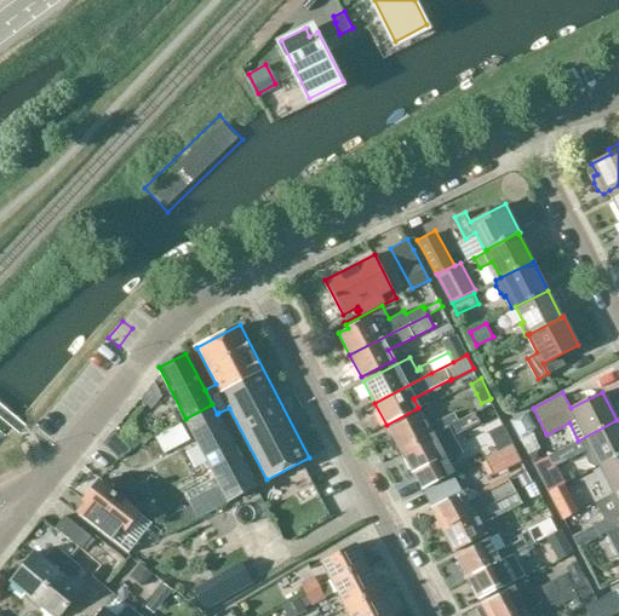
[(217,414),(212,404),(185,419),(216,476),(185,491),(189,499),(191,506),(162,522),(167,531),(256,485),(225,429),(230,426),(228,421),(223,424),(218,413),(217,414)]
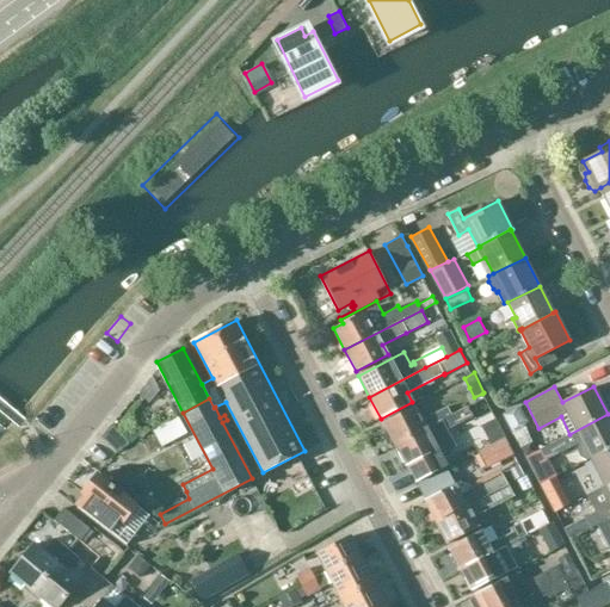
[(468,404),(451,414),(395,444),(406,465),(407,465),(416,482),(447,465),(441,453),(456,446),(447,428),(473,414),(468,404)]
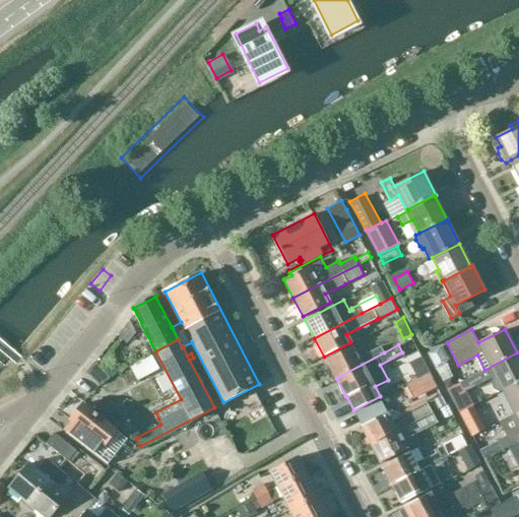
[(326,360),(336,378),(384,352),(380,345),(359,357),(353,345),(326,360)]
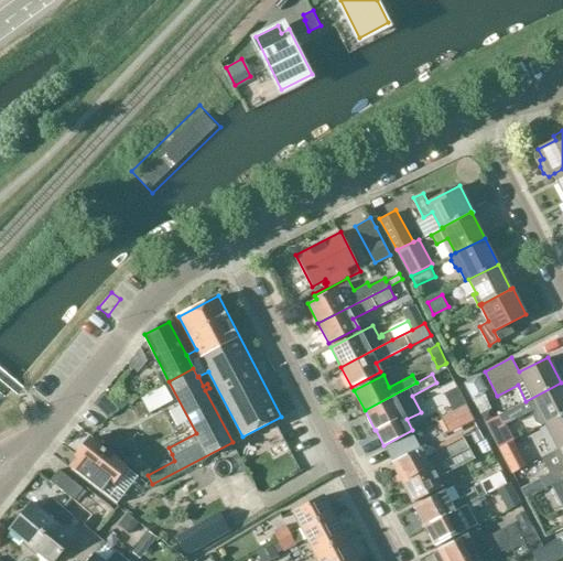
[(523,402),(499,414),(505,424),(533,409),(533,414),(537,422),(541,424),(544,423),(545,423),(562,414),(562,386),(561,383),(523,402)]
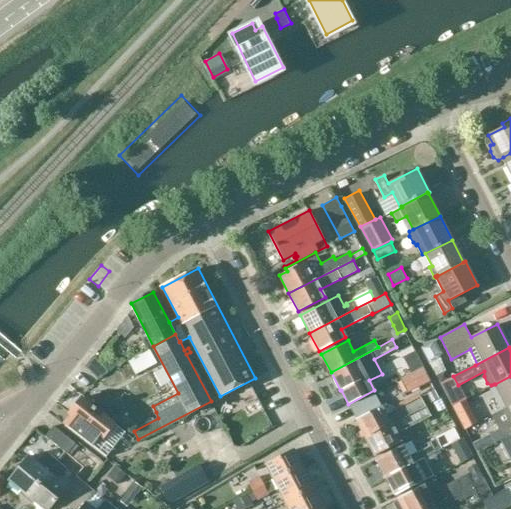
[(423,366),(400,377),(408,392),(431,380),(423,366)]
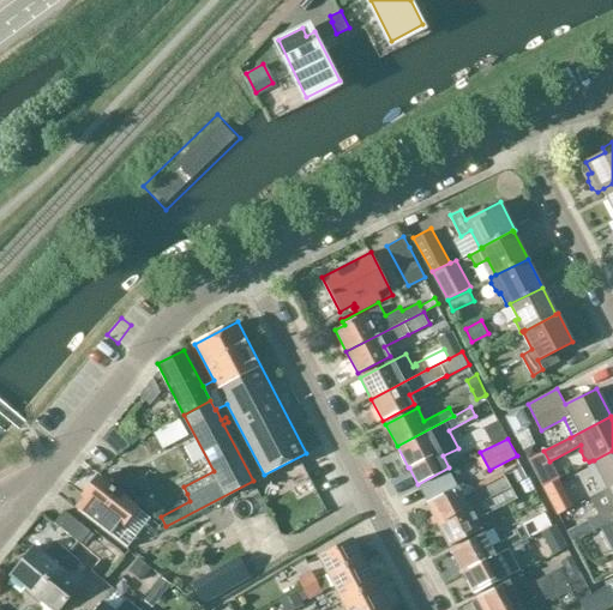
[(612,451),(594,460),(608,489),(612,485),(612,451)]
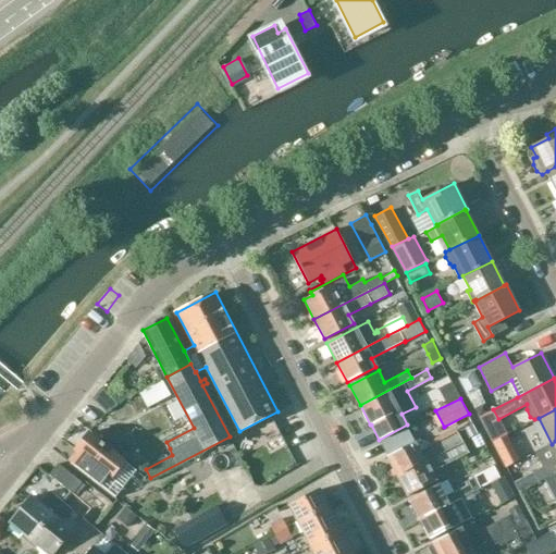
[(534,432),(529,423),(494,441),(501,455),(520,445),(517,441),(534,432)]
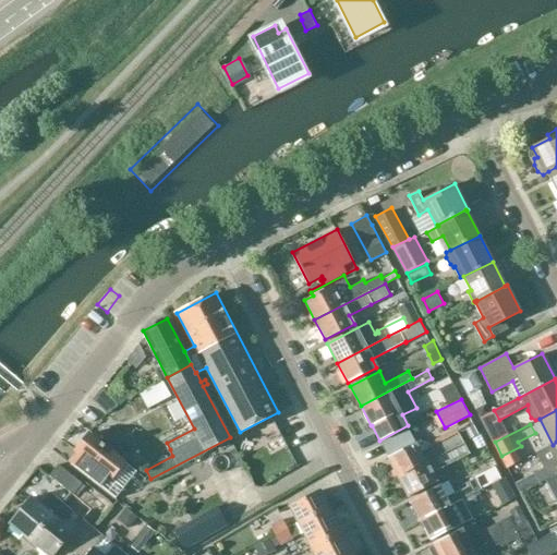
[(388,457),(398,477),(463,442),(458,432),(432,446),(430,442),(421,439),(388,457)]
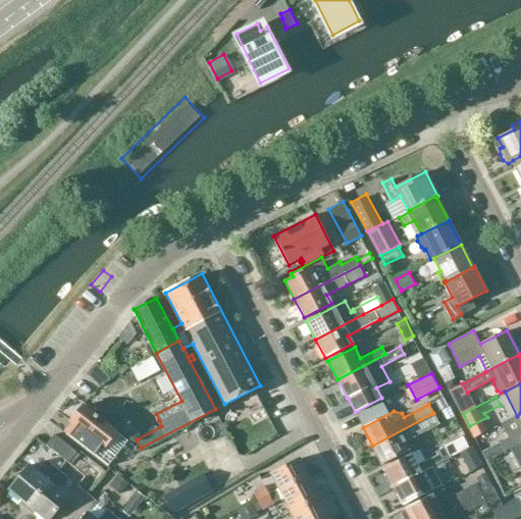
[(108,465),(128,439),(83,405),(70,420),(73,423),(66,433),(108,465)]
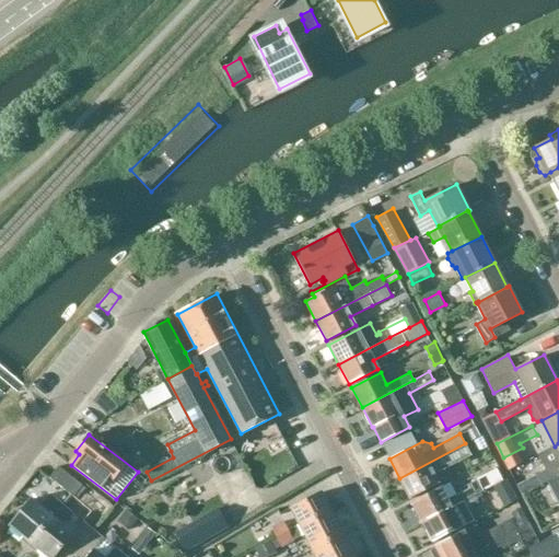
[(399,478),(409,498),(439,483),(434,474),(472,454),(465,442),(465,443),(399,478)]
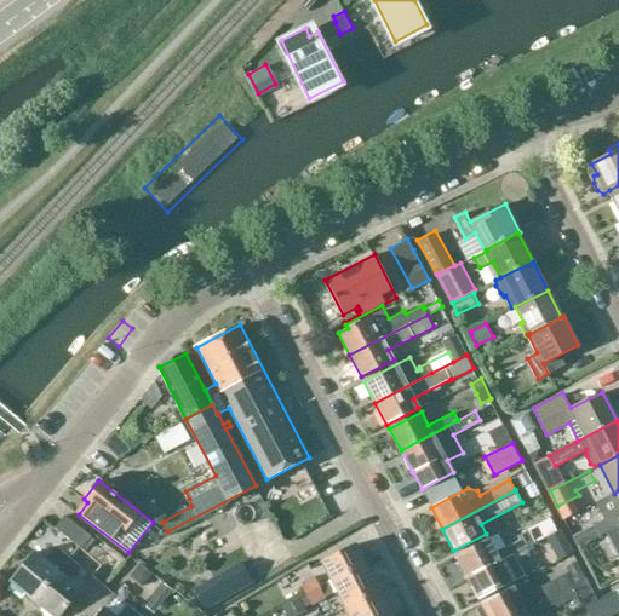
[(81,548),(91,536),(64,514),(55,527),(81,548)]
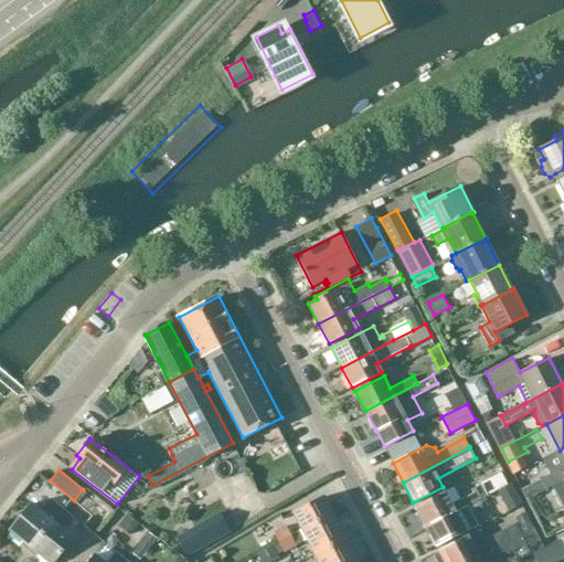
[(557,470),(522,488),(528,498),(553,486),(553,485),(563,480),(557,470)]
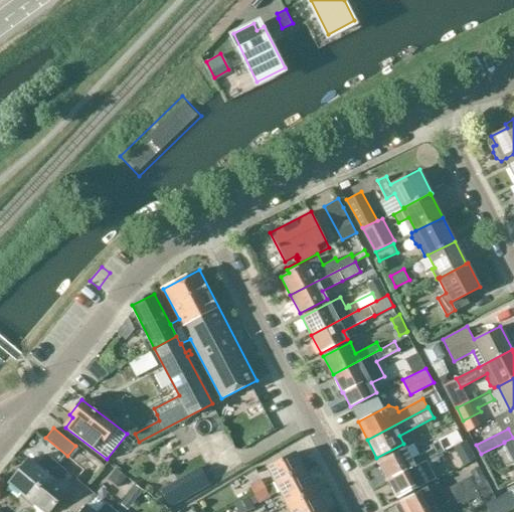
[(388,479),(436,454),(437,456),(447,450),(446,449),(463,441),(457,430),(438,440),(440,442),(433,446),(433,447),(411,459),(405,448),(379,461),(388,479)]
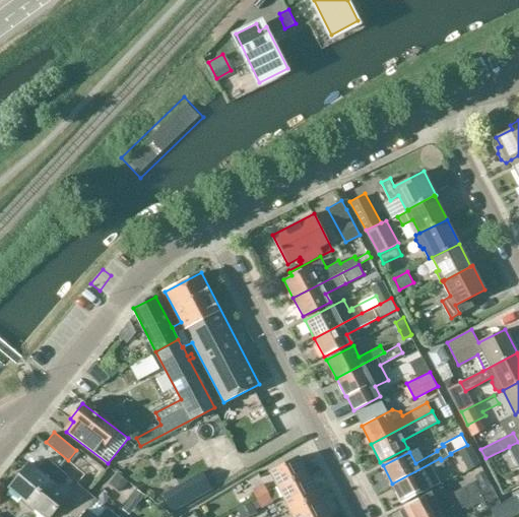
[(518,442),(509,446),(509,447),(518,466),(518,442)]
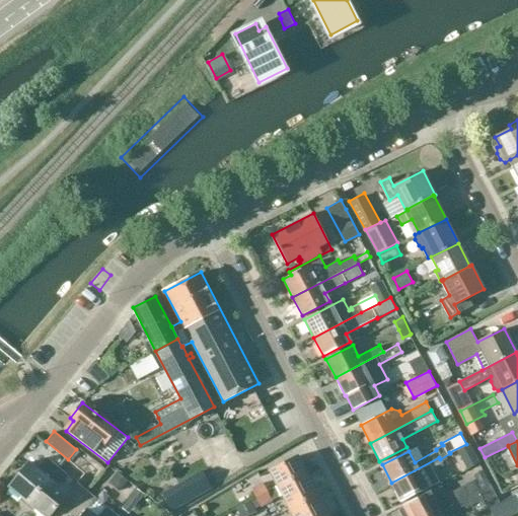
[(270,469),(281,490),(307,475),(296,455),(270,469)]
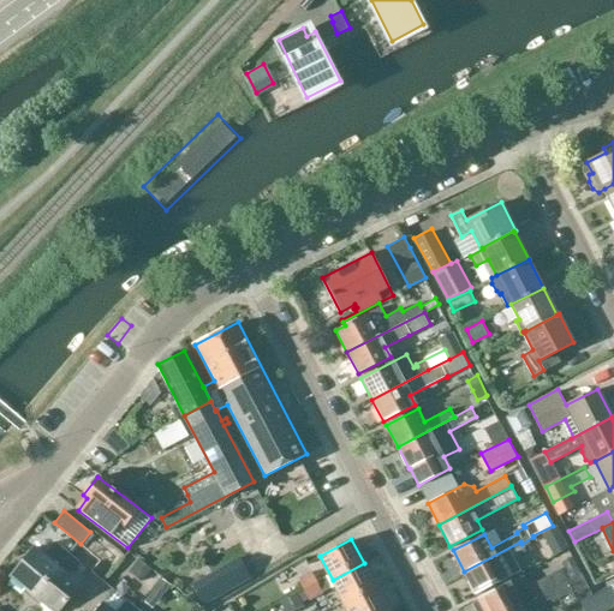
[(475,593),(507,576),(520,569),(513,556),(525,550),(522,544),(520,541),(464,571),(475,593)]
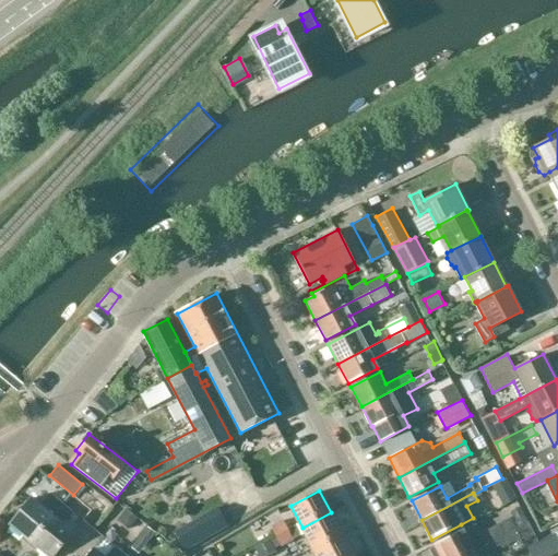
[(9,523),(31,542),(52,515),(52,513),(62,500),(54,494),(43,506),(32,497),(9,523)]
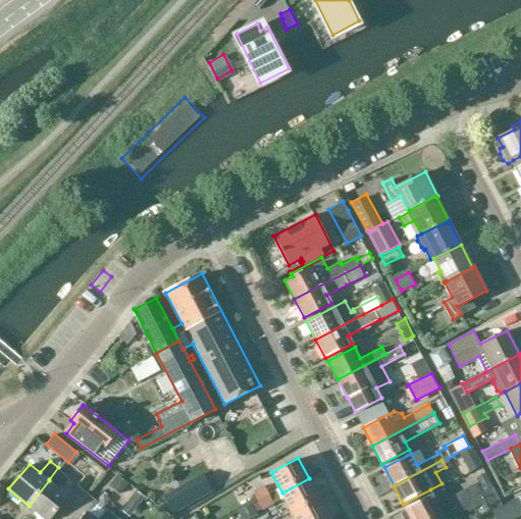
[(67,475),(58,467),(49,479),(49,480),(29,506),(45,518),(51,518),(61,507),(70,515),(88,492),(77,484),(68,496),(58,487),(67,475)]
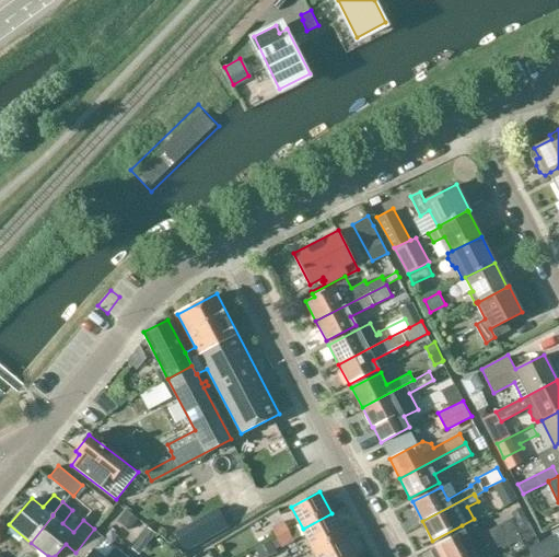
[(219,508),(197,520),(207,537),(229,524),(219,508)]
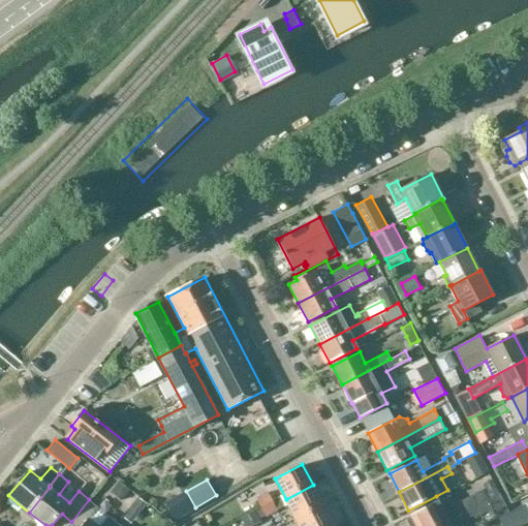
[(120,481),(112,491),(122,499),(130,489),(120,481)]
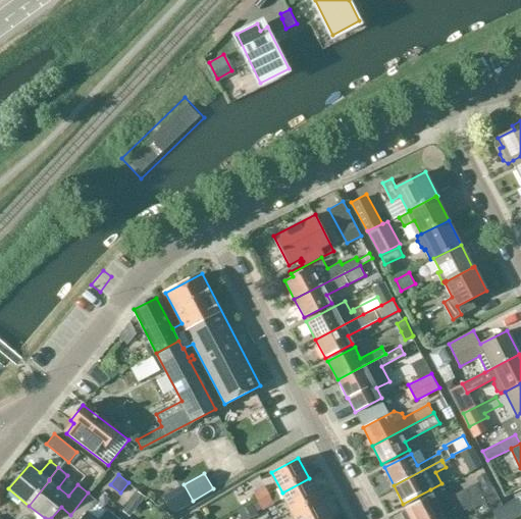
[(319,499),(309,478),(282,492),(293,513),(319,499)]
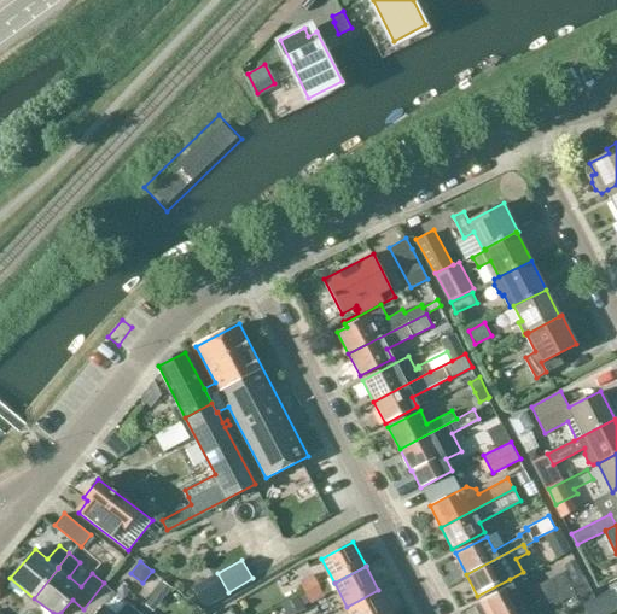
[(310,600),(324,594),(313,574),(301,580),(310,600)]
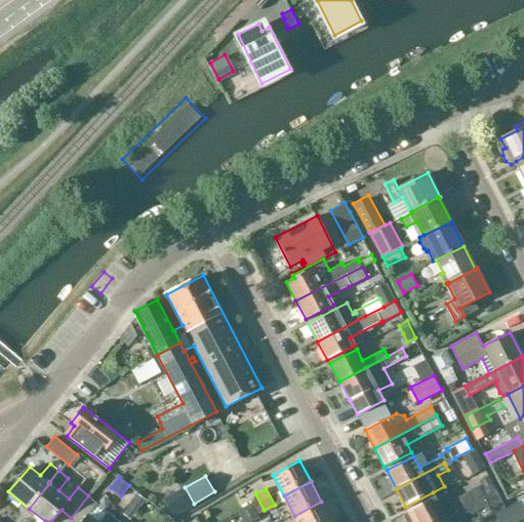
[(446,490),(434,496),(407,511),(408,512),(405,513),(404,517),(406,521),(431,521),(466,505),(476,498),(471,489),(451,499),(446,490)]
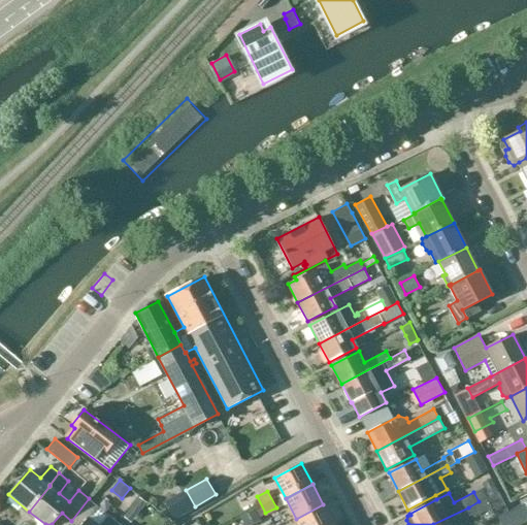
[(99,506),(89,498),(71,521),(76,524),(116,524),(119,522),(109,515),(100,524),(97,524),(90,518),(99,506)]
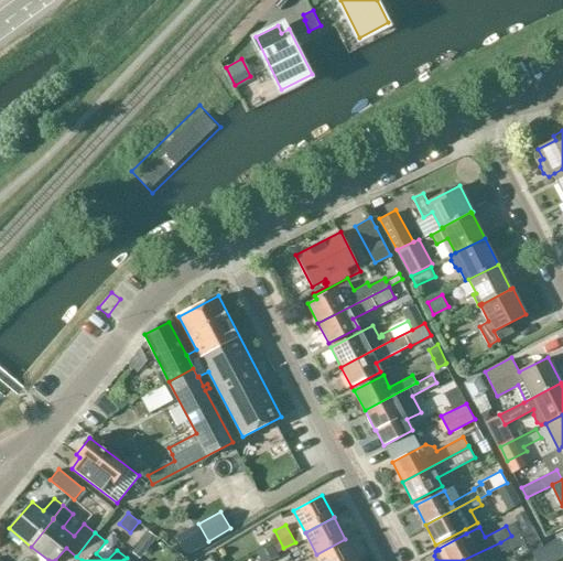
[(511,536),(500,542),(463,560),(504,560),(499,552),(506,549),(507,551),(518,545),(513,535),(511,536)]
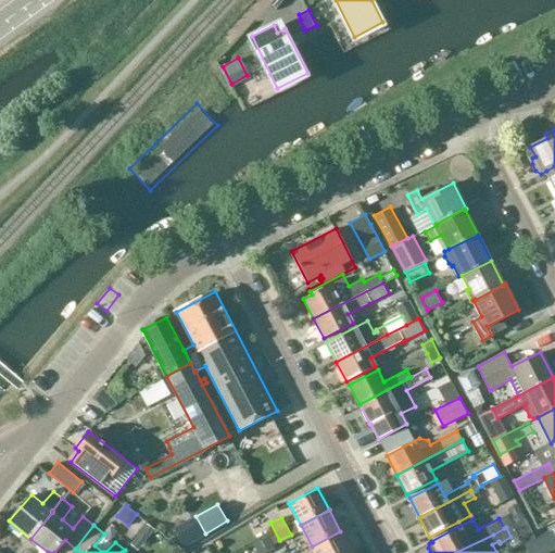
[(351,552),(340,531),(312,547),(315,552),(351,552)]
